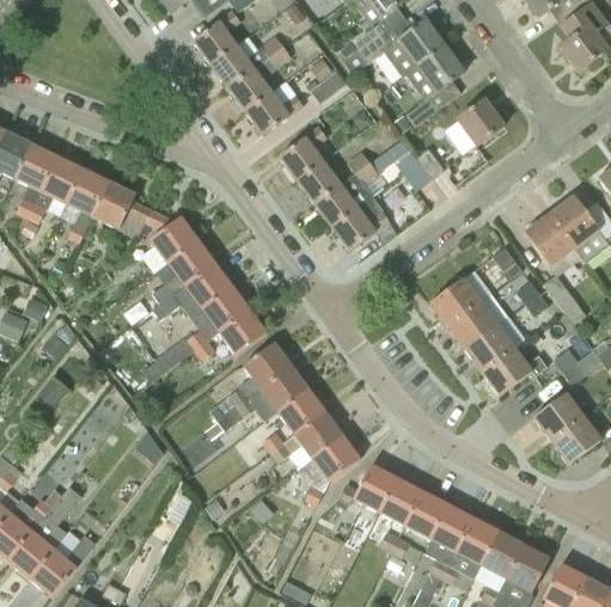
[(162,0),(172,12),(188,0),(162,0)]
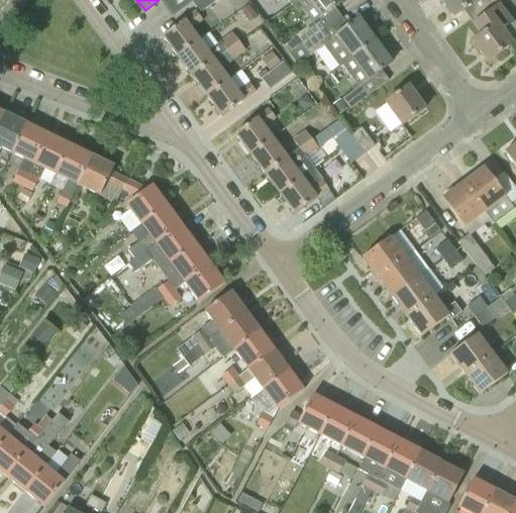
[(201,10),(214,0),(194,0),(201,10)]
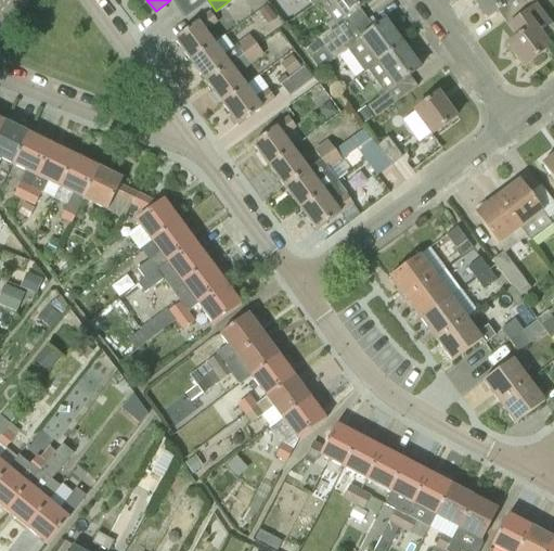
[(332,0),(344,16),(365,0),(332,0)]
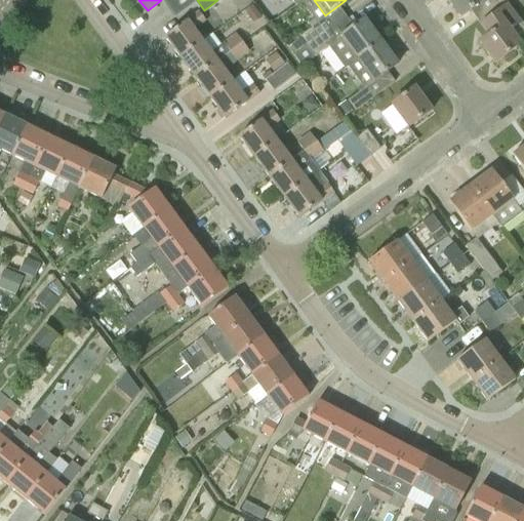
[(449,0),(461,14),(480,0),(449,0)]
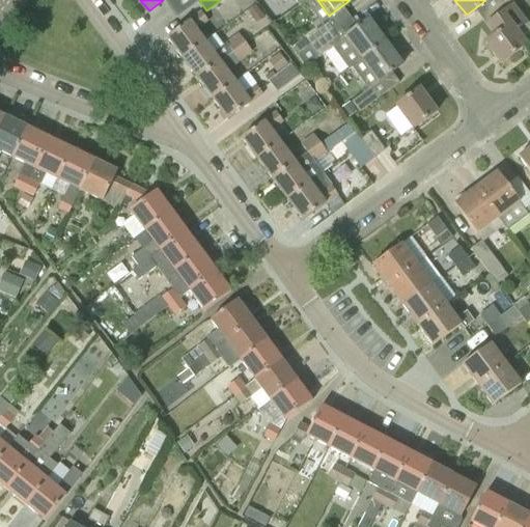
[(501,61),(527,42),(515,26),(525,18),(512,1),(486,22),(494,32),(484,39),(501,61)]
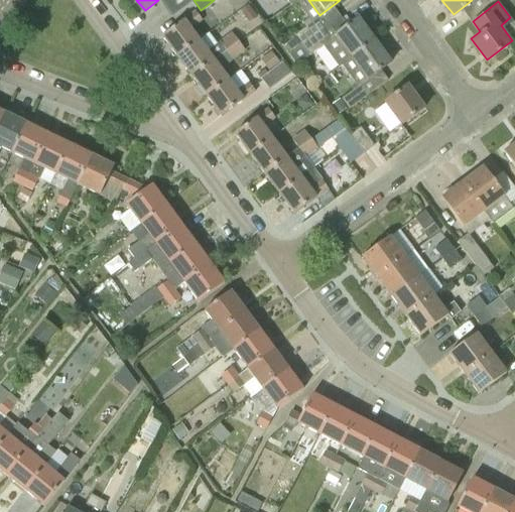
[(249,19),(257,14),(250,2),(241,8),(249,19)]
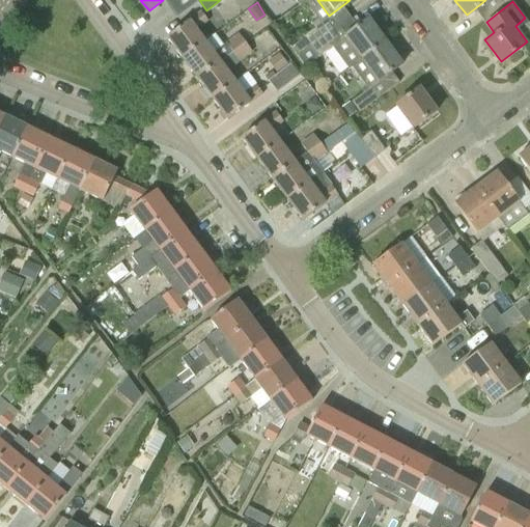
[(184,56),(205,39),(196,27),(208,18),(202,9),(168,34),(184,56)]
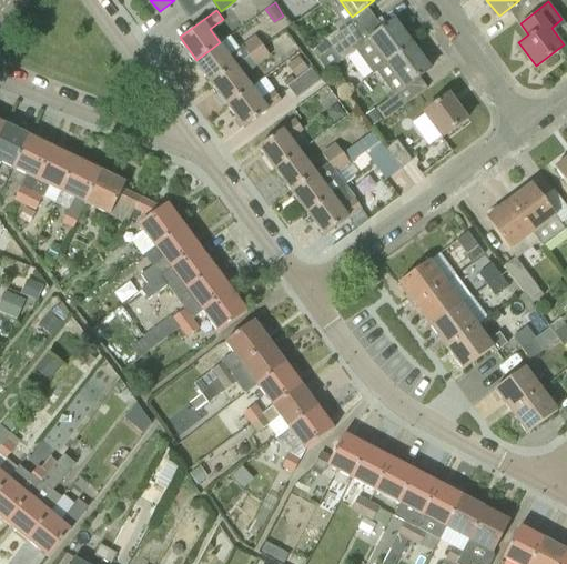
[(323,56),(333,47),(360,27),(352,17),(325,37),(326,38),(315,46),(323,56)]
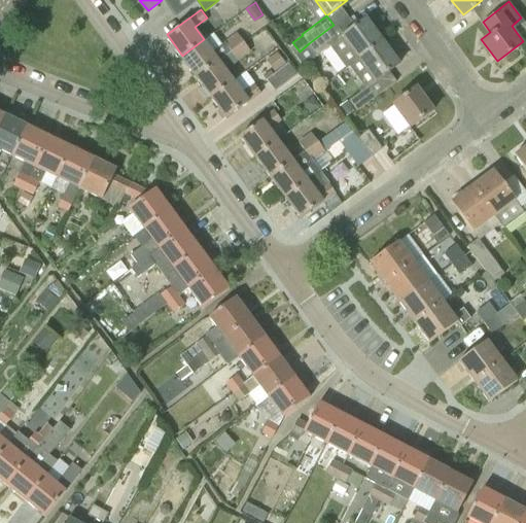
[(342,35),(334,25),(309,43),(317,54),(330,44),(346,65),(358,57),(383,38),(367,16),(342,35)]
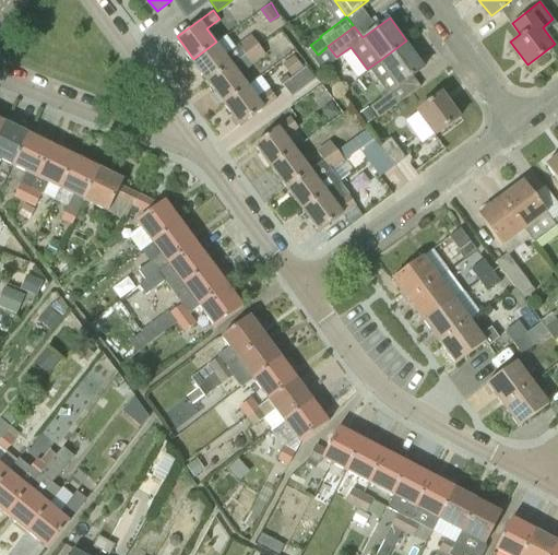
[(209,80),(259,42),(252,33),(224,52),(216,42),(193,59),(209,80)]
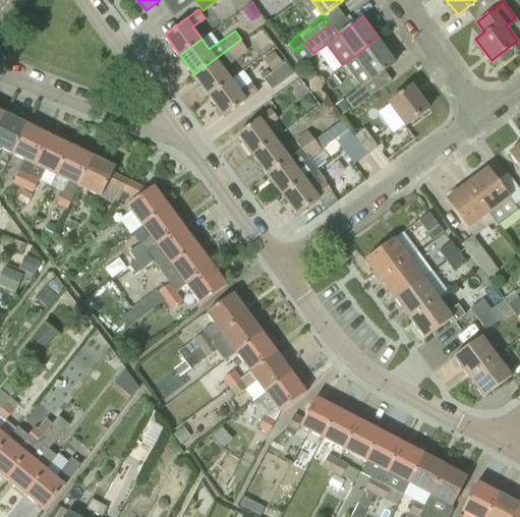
[(354,56),(370,78),(386,67),(396,60),(379,38),(354,56)]
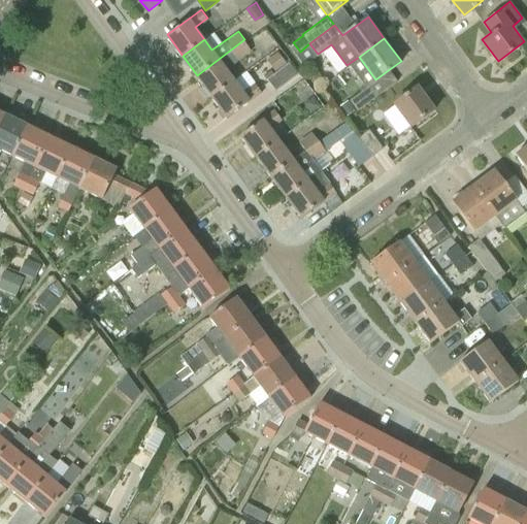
[(226,68),(252,48),(244,39),(197,75),(212,96),(234,78),(226,68)]
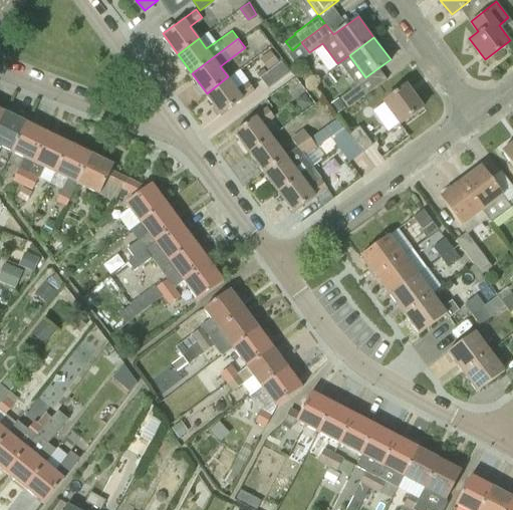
[(269,68),(279,60),(271,49),(260,57),(269,68)]
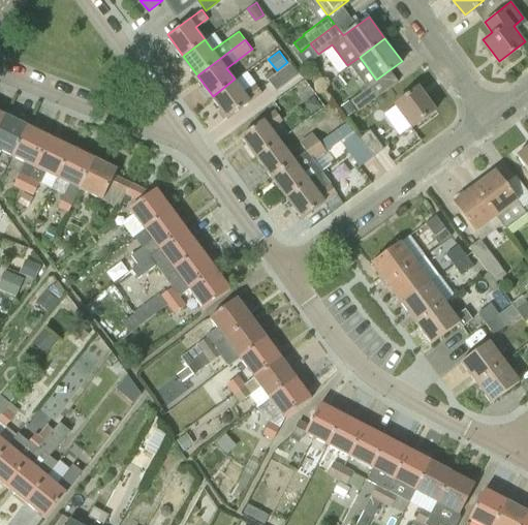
[(277,90),(300,72),(290,60),(268,78),(277,90)]
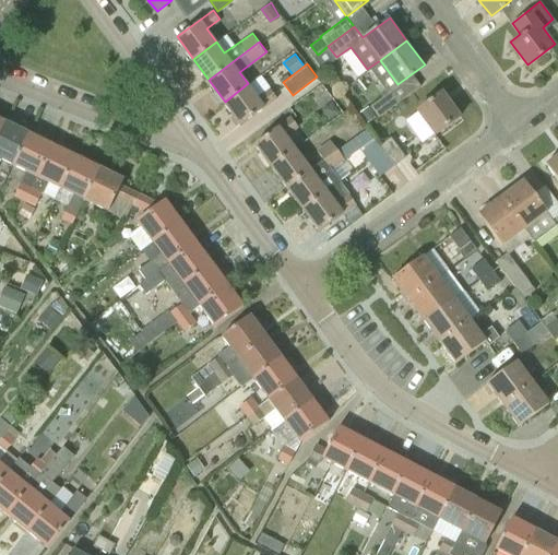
[(257,95),(248,83),(225,102),(241,124),(277,97),(270,86),(257,95)]
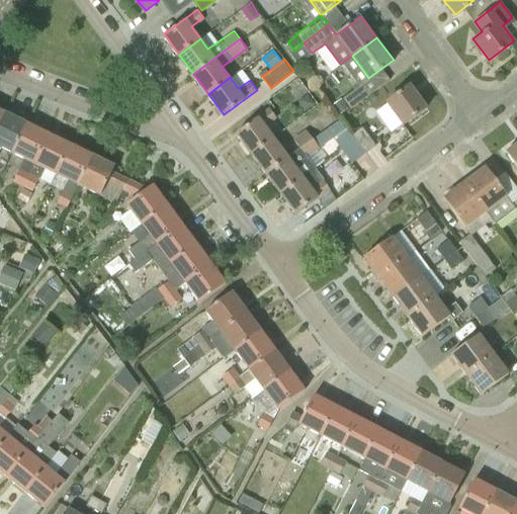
[(364,81),(344,96),(351,106),(372,91),(364,81)]
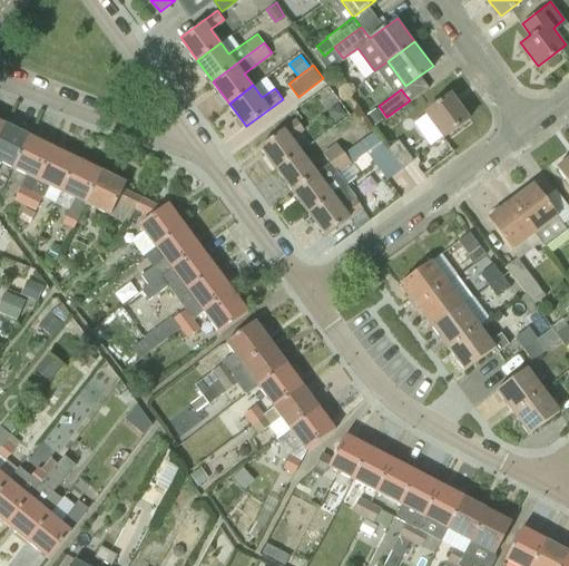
[(443,136),(470,116),(451,91),(425,111),(443,136)]
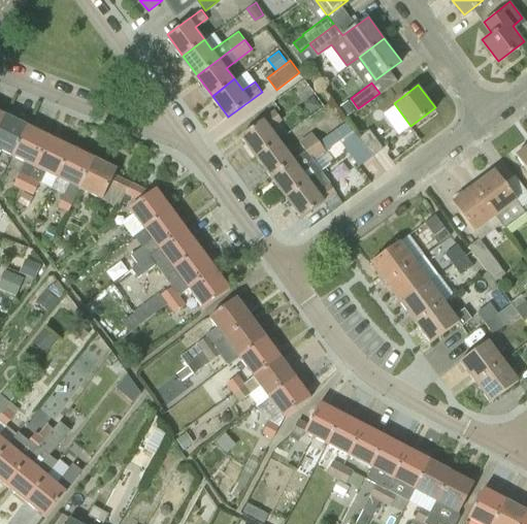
[(256,156),(280,139),(270,127),(282,119),(275,109),(240,135),(256,156)]
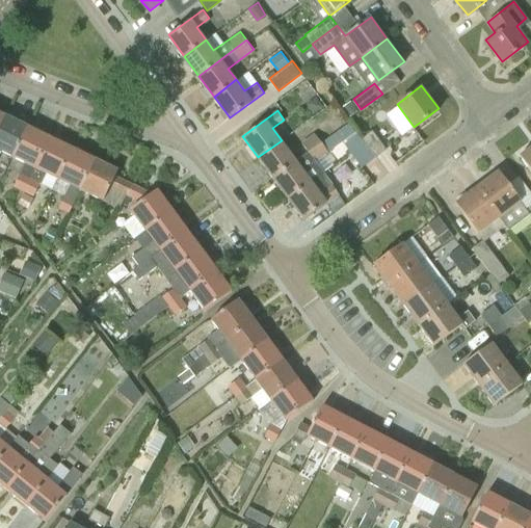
[(14,156),(28,125),(5,114),(0,126),(0,151),(1,150),(14,156)]
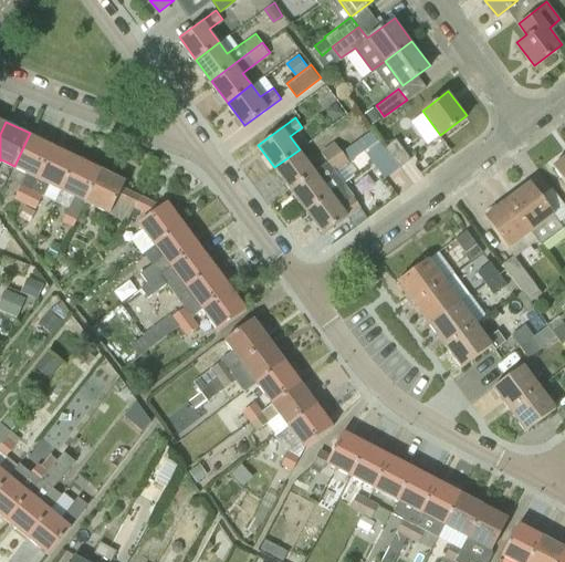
[(306,210),(343,181),(335,170),(378,138),(370,129),(369,131),(359,137),(354,141),(343,149),(328,160),(291,188),(306,210)]
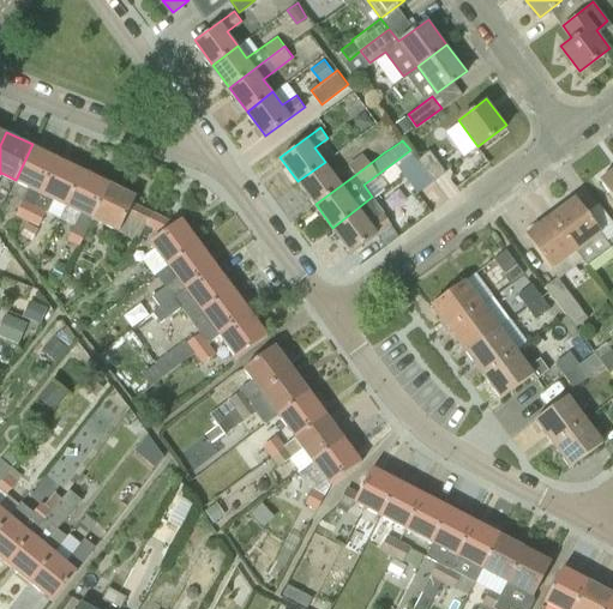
[(46,225),(50,213),(47,211),(54,198),(72,163),(32,144),(16,180),(29,186),(17,213),(40,223),(41,222),(46,225)]
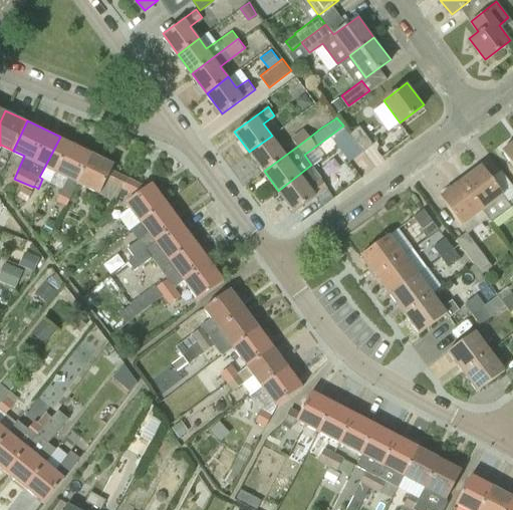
[(362,150),(372,143),(359,124),(350,132),(362,150)]
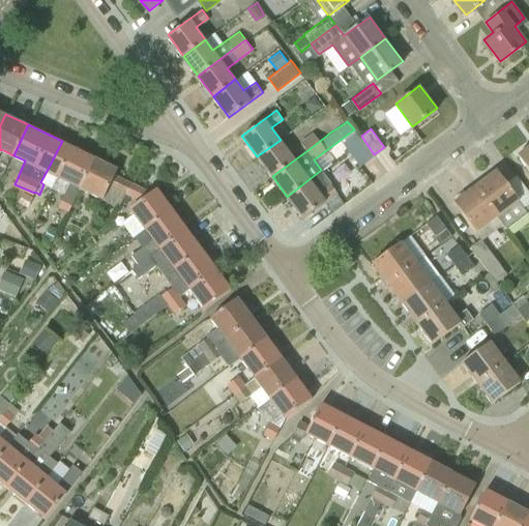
[(301,141),(307,150),(321,140),(315,130),(301,141)]
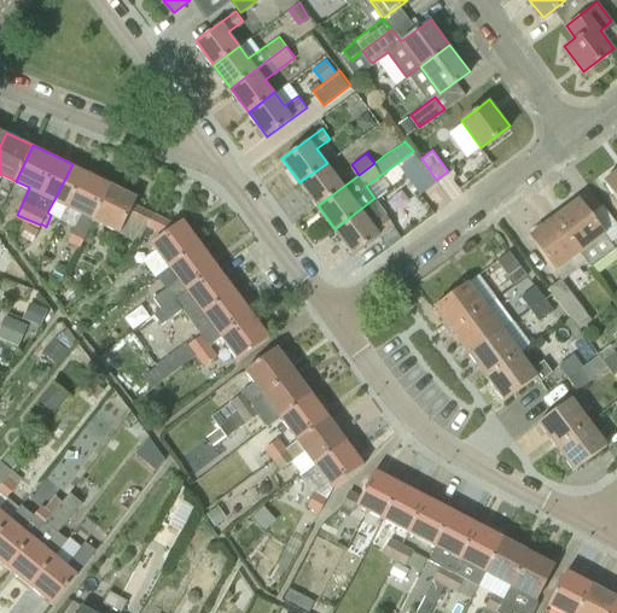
[(318,205),(359,175),(351,164),(337,176),(327,163),(300,182),(318,205)]
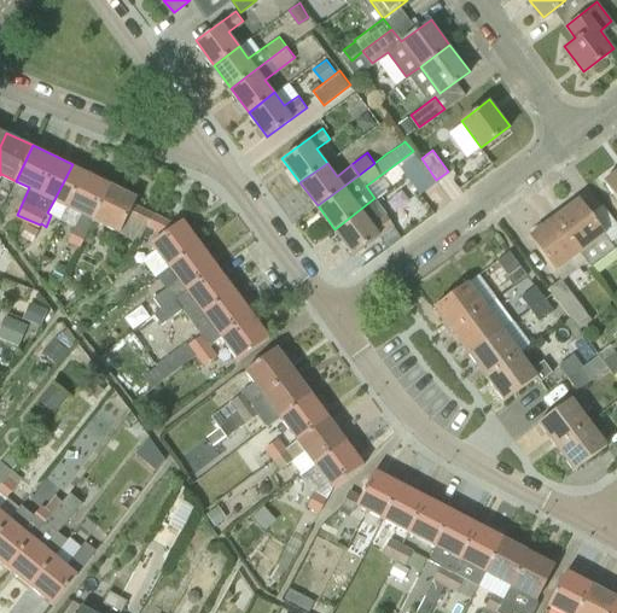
[(81,243),(94,219),(111,182),(73,164),(54,199),(81,212),(69,238),(81,243)]
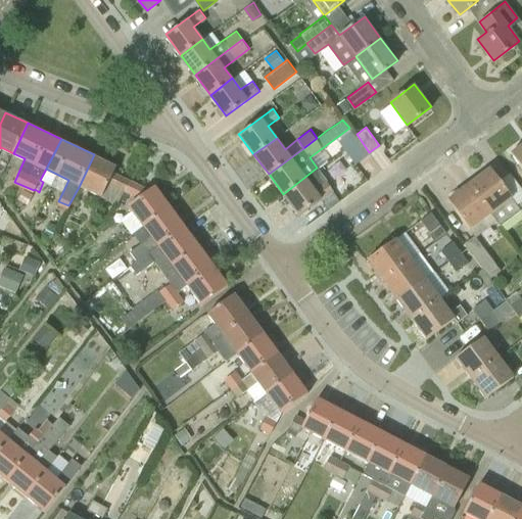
[(521,144),(512,152),(521,166),(521,144)]
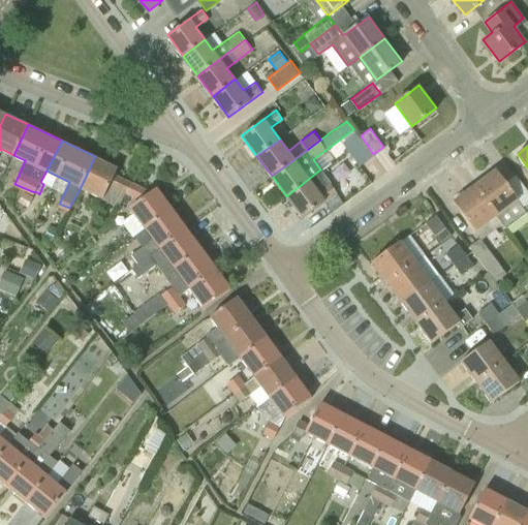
[(119,206),(131,181),(115,173),(118,167),(95,156),(81,187),(103,197),(102,198),(119,206)]
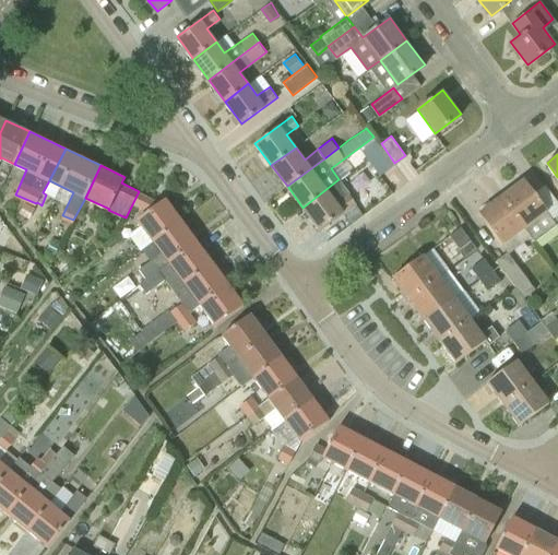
[(348,192),(339,179),(303,208),(319,229),(343,212),(356,202),(348,192)]
